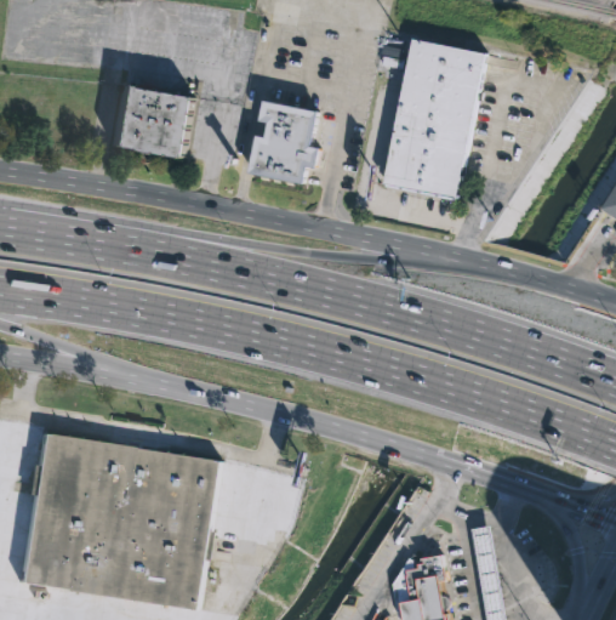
[(458,180),(455,199),(382,185),(411,39),(484,53),(458,180)]
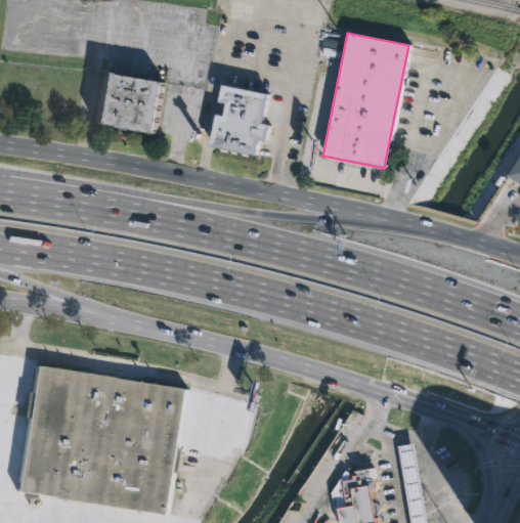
[(163,81),(155,132),(93,122),(101,71),(163,81)]
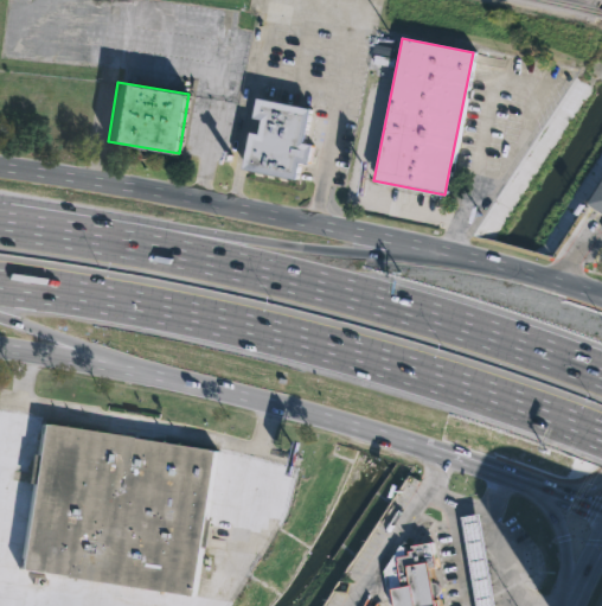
[(307,109),(300,144),(309,145),(306,163),(299,161),(295,179),(241,168),(248,133),(257,134),(260,119),(253,116),(256,99),(307,109)]
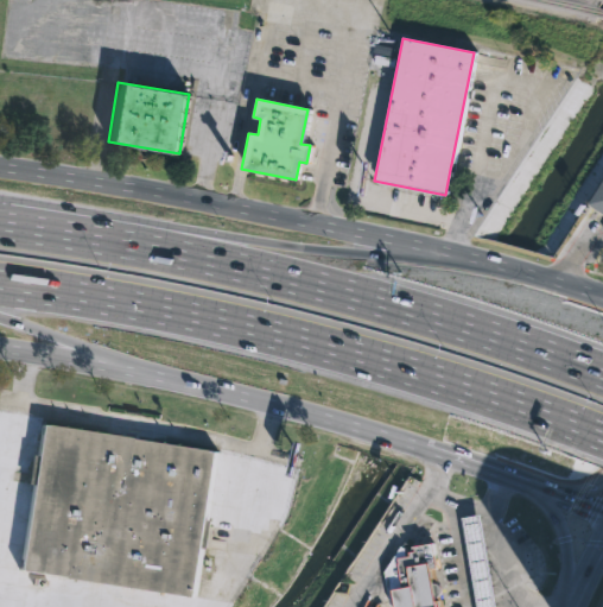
[(602,217),(585,207),(602,177),(602,217)]
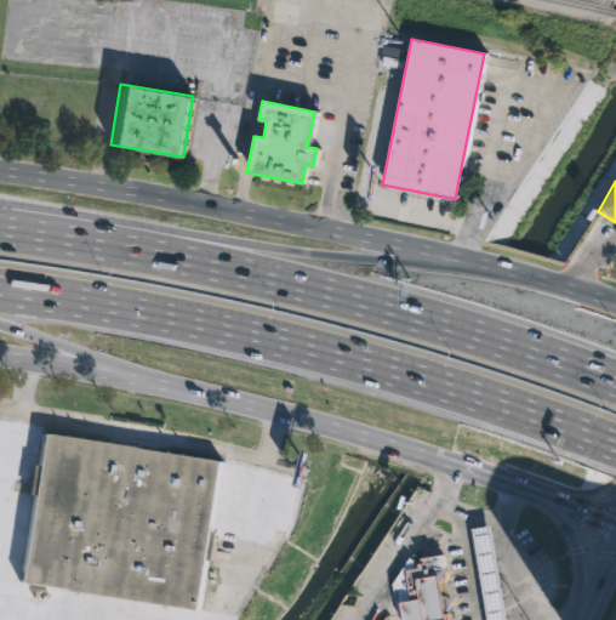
[(152,451),(218,461),(194,619),(103,606),(104,597),(102,597),(101,603),(85,601),(86,595),(70,592),(69,598),(18,591),(18,584),(16,584),(38,434),(104,444),(106,430),(107,421),(155,428),(154,438),(152,451)]
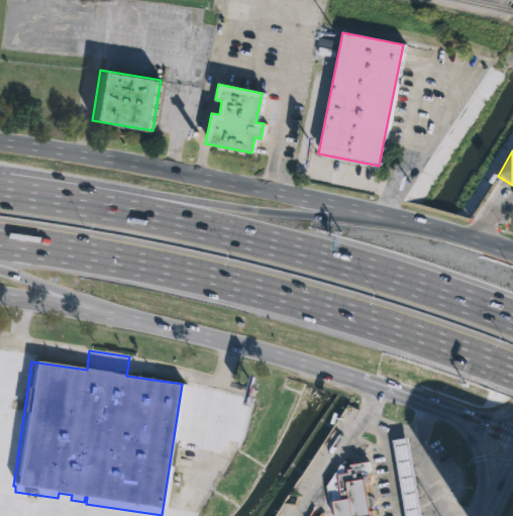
[(403,515),(390,439),(404,436),(417,515),(403,515)]
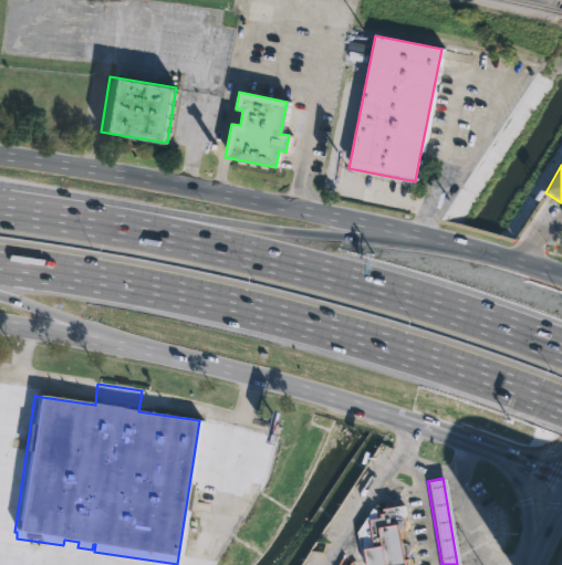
[(394,505),(396,516),(402,515),(403,529),(397,530),(398,543),(405,543),(408,548),(406,554),(401,555),(401,560),(405,558),(406,564),(364,564),(362,547),(371,546),(368,520),(378,518),(377,513),(382,512),(381,508),(394,505)]
